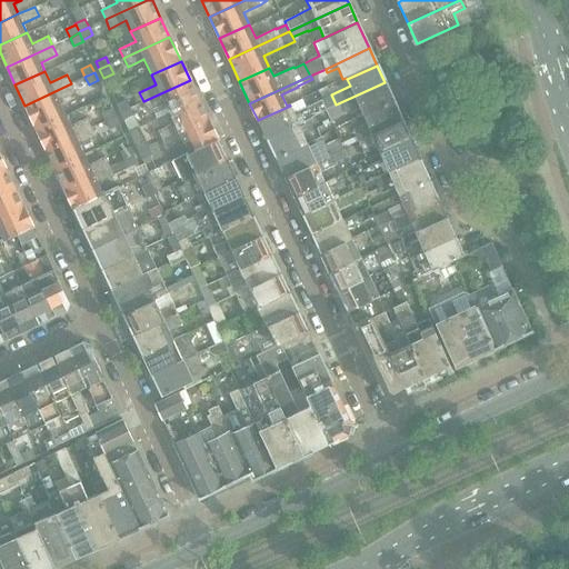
[(199,100),(190,81),(190,80),(143,101),(148,110),(165,103),(169,115),(199,100)]
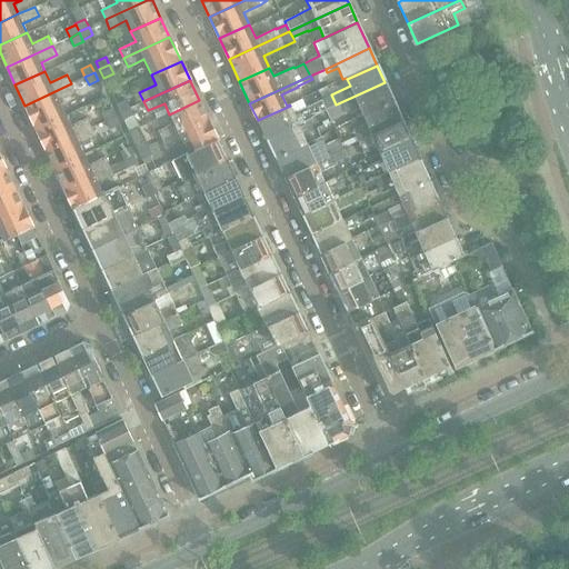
[(393,102),(386,85),(385,82),(336,105),(326,109),(331,121),(359,107),(363,117),(393,102)]
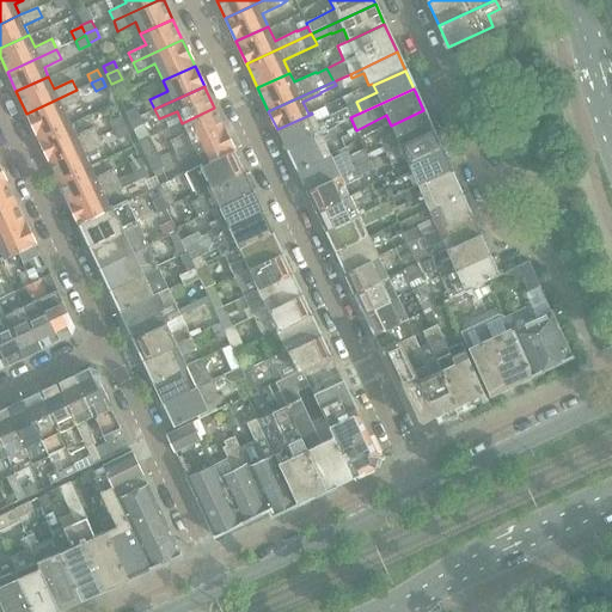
[(71,123),(63,109),(81,99),(77,90),(26,114),(38,138),(71,123)]
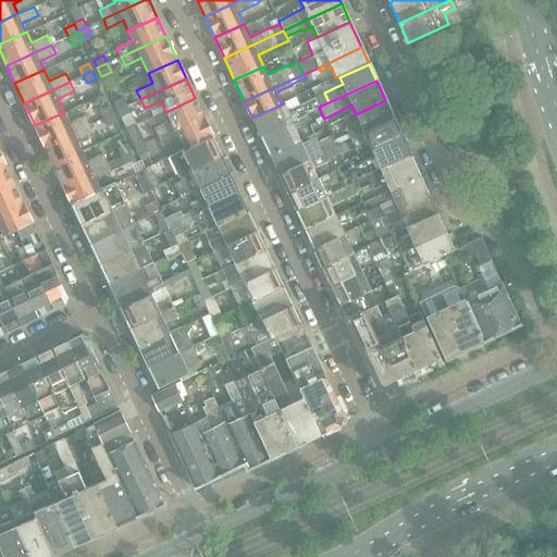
[(126,106),(118,88),(111,91),(115,101),(112,102),(116,111),(126,106)]
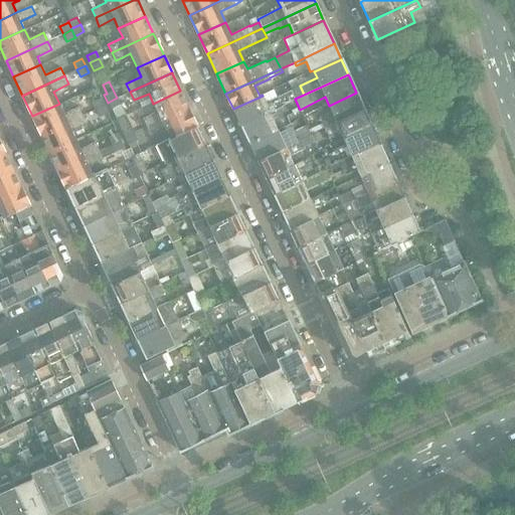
[(147,127),(188,108),(180,91),(153,104),(157,112),(143,119),(147,127)]
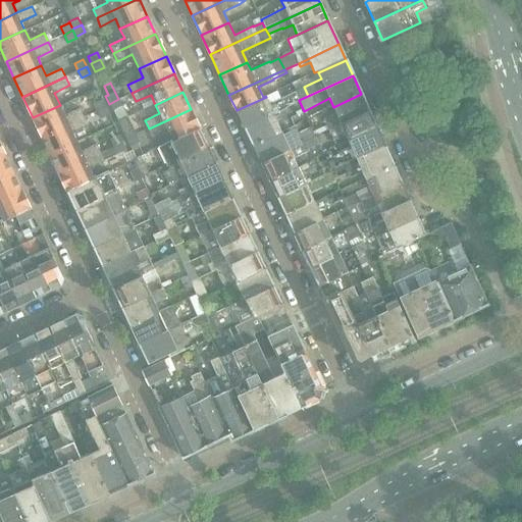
[(244,125),(299,100),(295,92),(269,104),(266,97),(237,110),(244,125)]
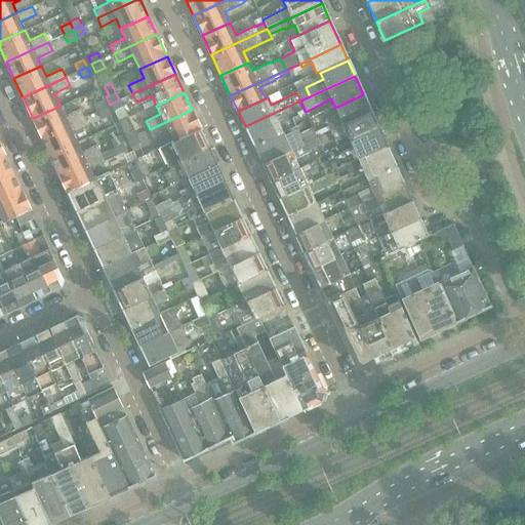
[(330,130),(371,113),(363,94),(335,108),(338,114),(325,120),(330,130)]
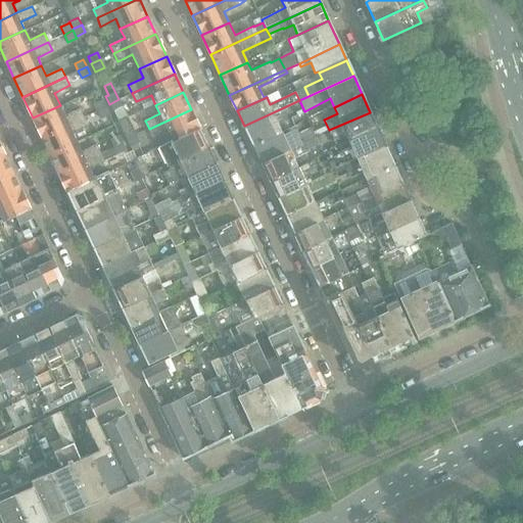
[(106,107),(102,99),(93,103),(96,111),(106,107)]
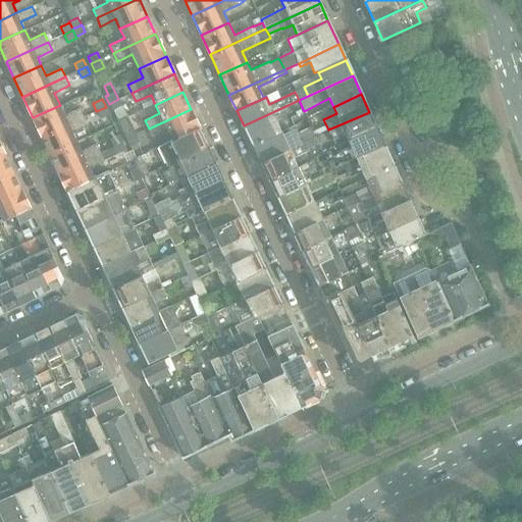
[(127,117),(118,99),(109,104),(113,111),(119,121),(127,117)]
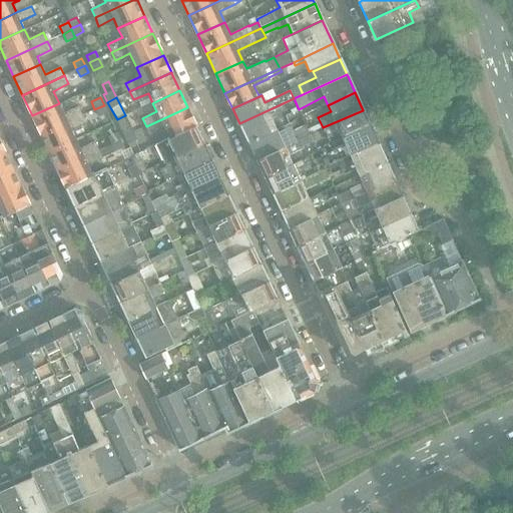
[(288,123),(285,116),(299,109),(294,98),(239,123),(248,144),(277,131),(277,129),(288,123)]
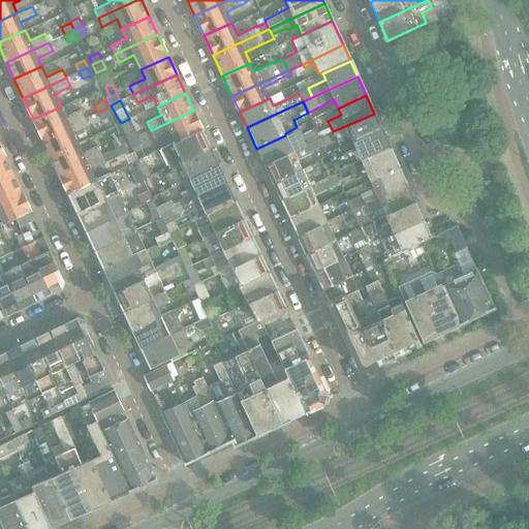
[(41,138),(85,119),(81,110),(66,118),(61,106),(33,119),(41,138)]
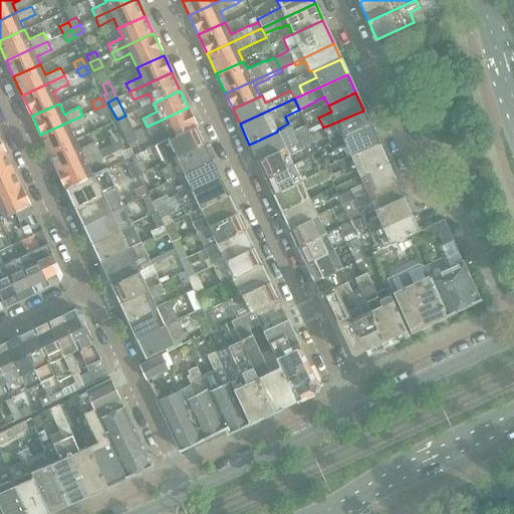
[(104,105),(94,109),(98,116),(107,112),(104,105)]
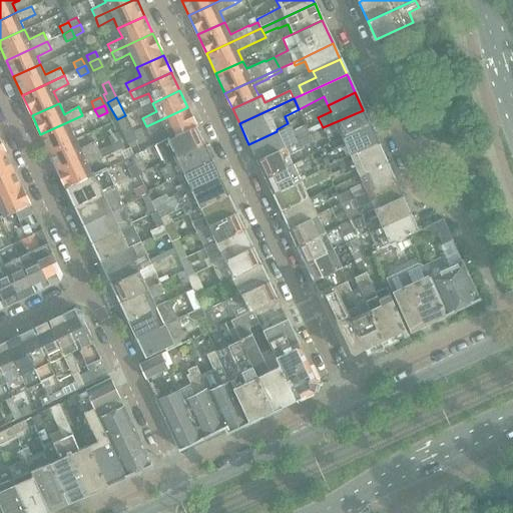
[(196,126),(187,108),(187,107),(146,126),(149,134),(164,127),(169,138),(196,126)]
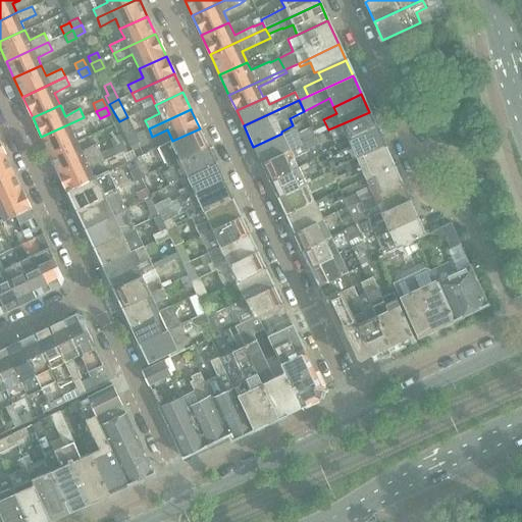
[(376,126),(369,112),(328,129),(332,139),(345,133),(348,140),(376,126)]
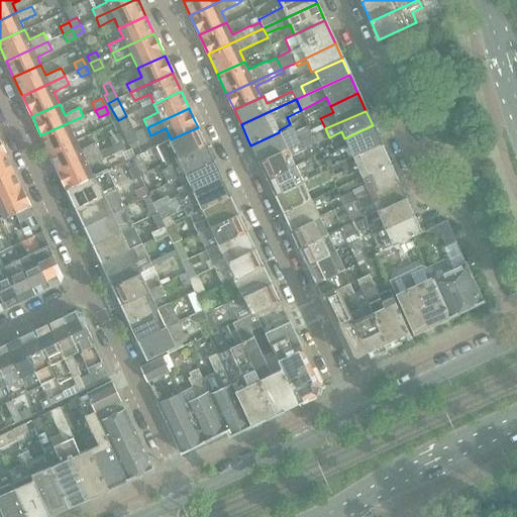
[(76,139),(72,131),(87,124),(83,116),(40,135),(48,152),(76,139)]
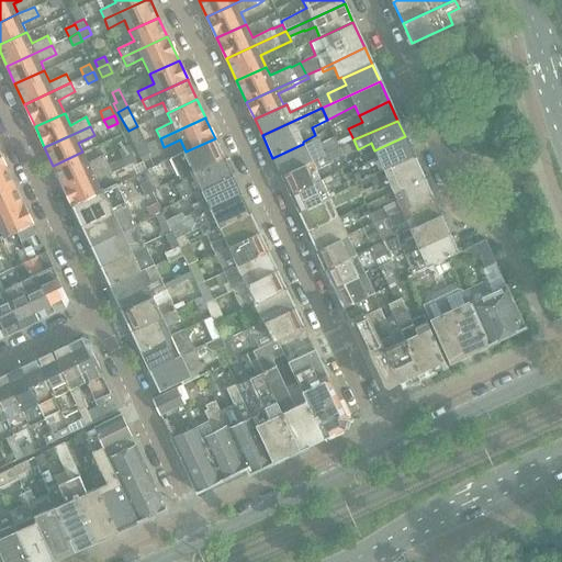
[(280,173),(339,146),(334,136),(306,150),(303,144),(272,158),(280,173)]
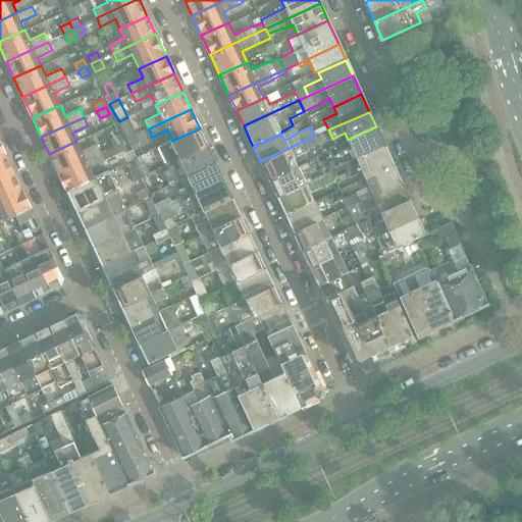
[(331,171),(384,147),(376,126),(348,140),(352,148),(325,160),(326,162),(331,171)]
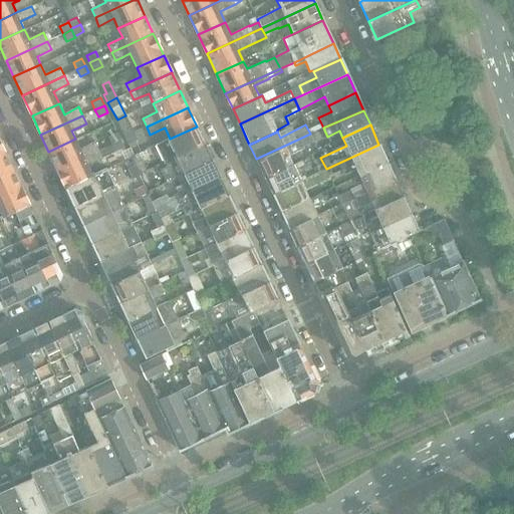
[(134,133),(131,125),(121,130),(124,138),(134,133)]
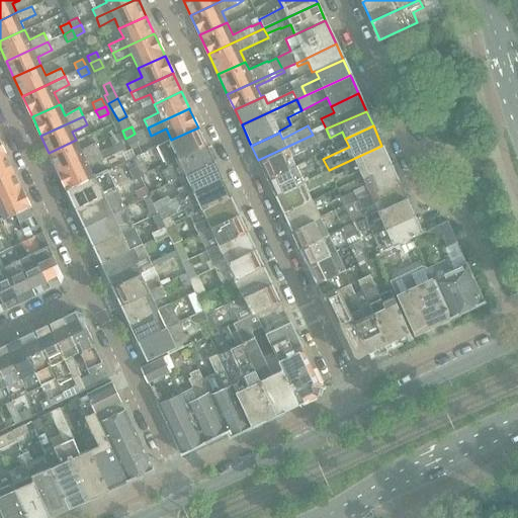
[(165,164),(206,145),(198,127),(171,140),(169,141),(173,149),(161,155),(165,164)]
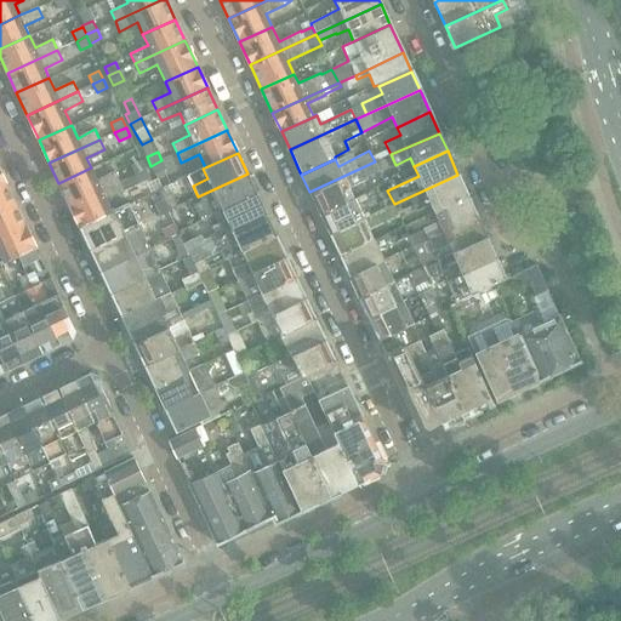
[(146,169),(142,160),(130,165),(135,175),(146,169)]
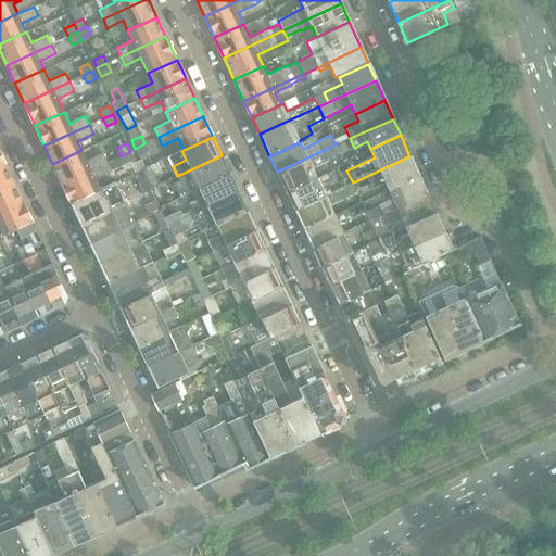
[(149,151),(146,144),(144,143),(135,149),(139,156),(149,151)]
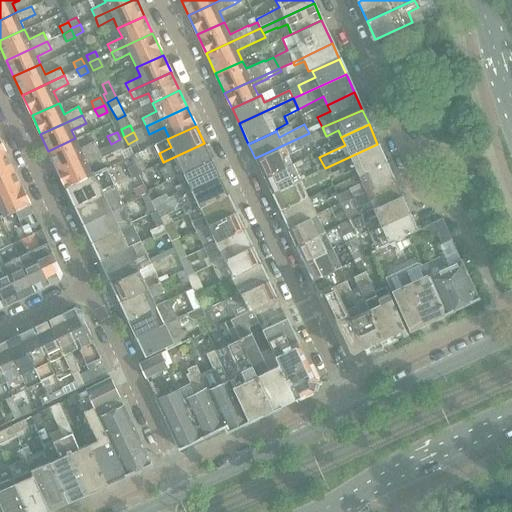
[(303,161),(297,149),(313,141),(309,133),(255,158),(264,178),(303,161)]
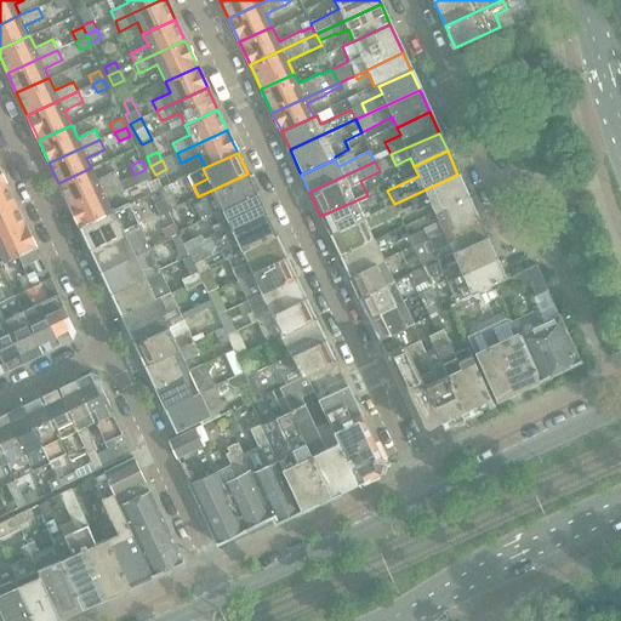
[(68,204),(119,182),(114,171),(97,180),(91,167),(58,183),(68,204)]
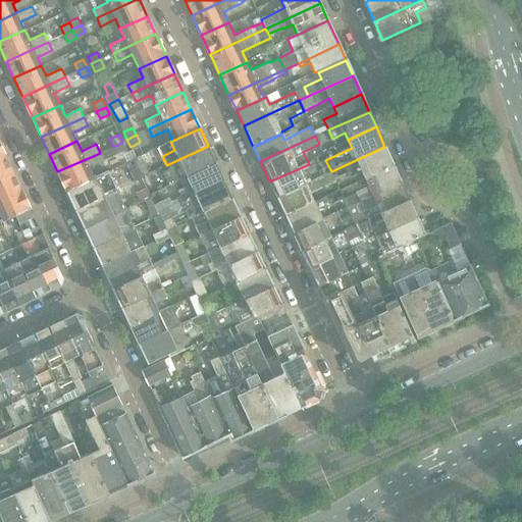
[(126,150),(122,142),(113,147),(117,154),(126,150)]
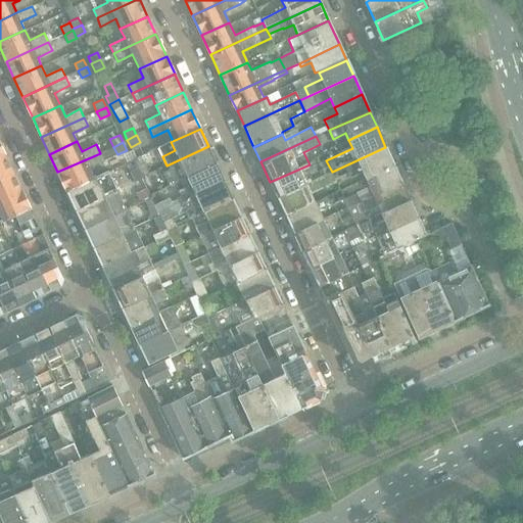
[(181,179),(217,163),(208,146),(167,165),(169,170),(162,173),(169,185),(181,179)]
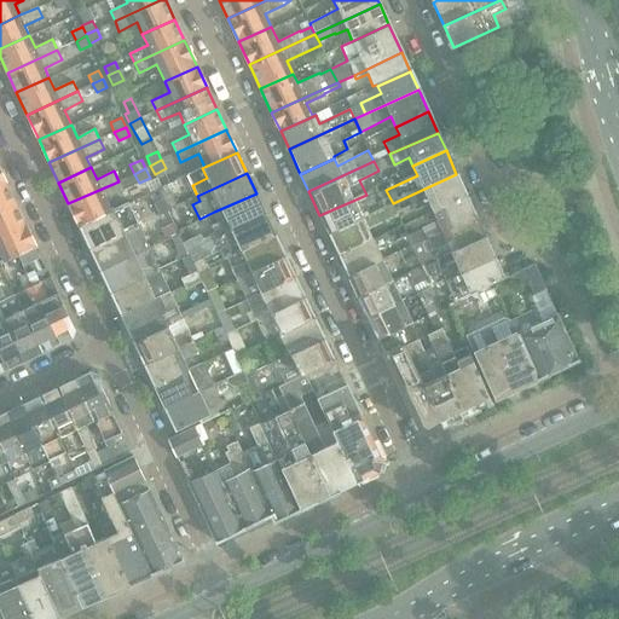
[(466,195),(456,174),(393,203),(397,212),(411,204),(414,210),(429,203),(433,210),(466,195)]
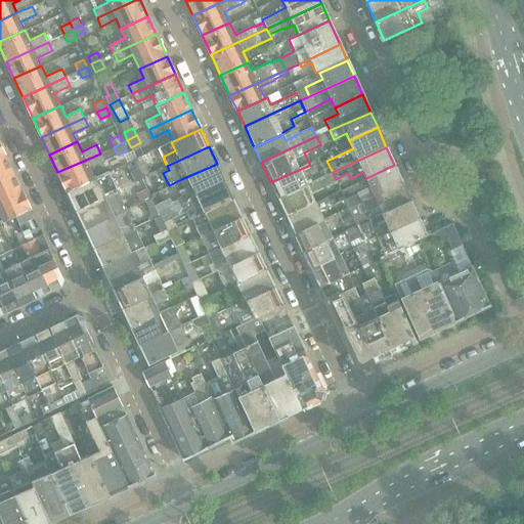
[(94,178),(90,169),(104,162),(100,154),(57,172),(67,191),(94,178)]
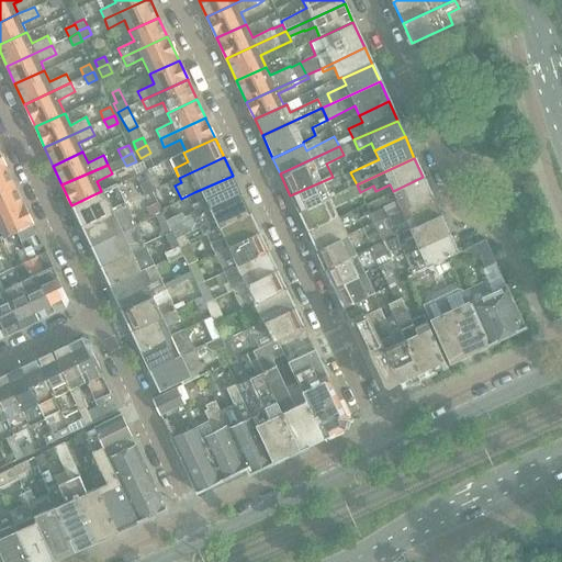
[(0,192),(14,186),(6,167),(4,166),(0,168),(0,192)]
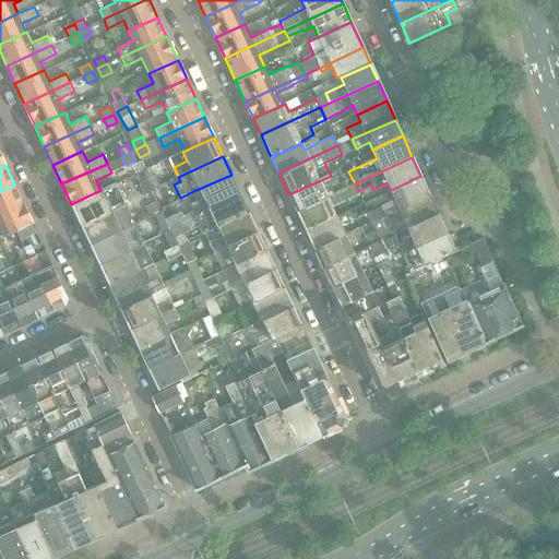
[(159,185),(150,166),(141,171),(146,180),(151,189),(157,186),(159,185)]
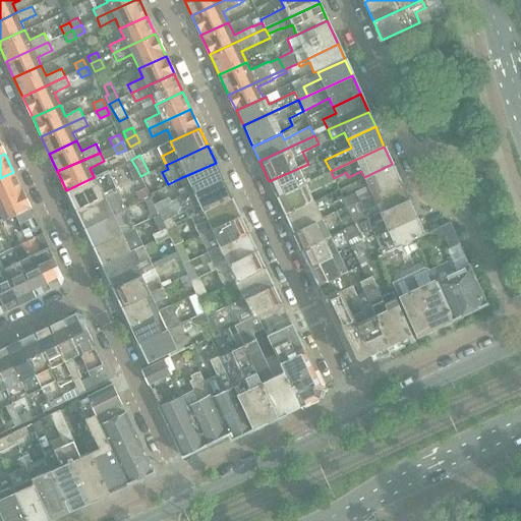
[(276,195),(331,171),(326,162),(311,169),(308,164),(269,181),(276,195)]
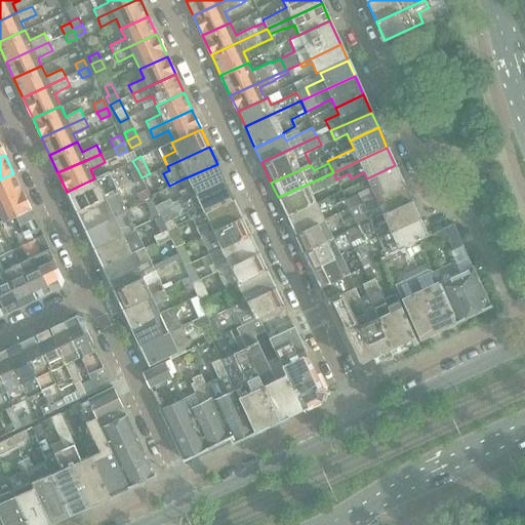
[(185,201),(226,182),(217,164),(182,179),(186,189),(179,192),(185,201)]
